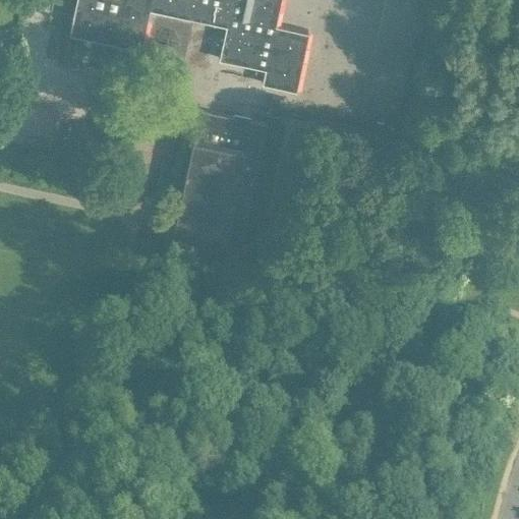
[(77,0),(69,37),(129,49),(140,51),(150,11),(226,27),(219,61),(266,71),(262,87),(296,94),(309,35),(275,27),(281,0),(77,0)]
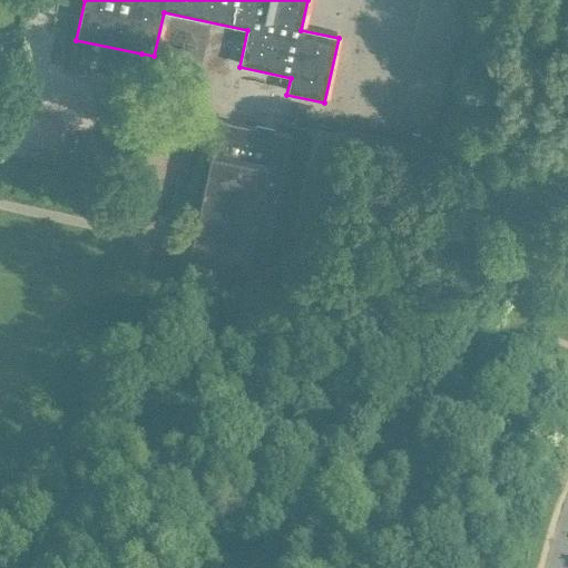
[(306,130),(310,117),(311,111),(297,108),(294,128),(306,130)]
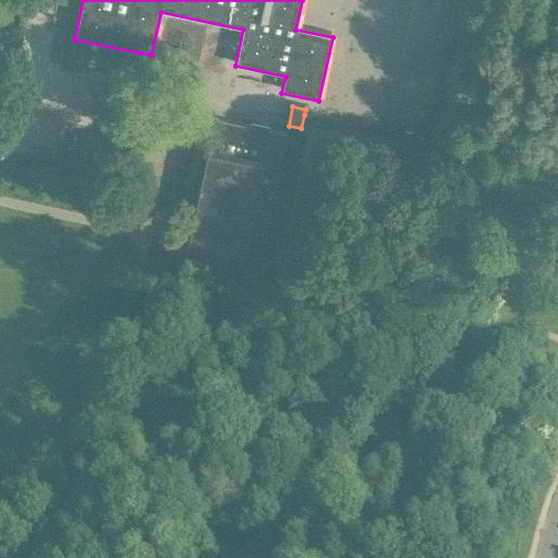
[(192,245),(195,245),(264,260),(289,141),(216,126),(189,247),(192,247),(192,245)]
